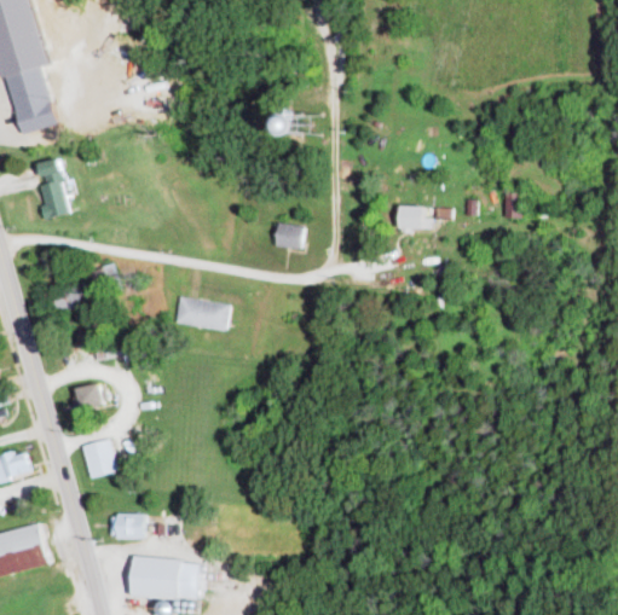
[(4,75),(18,134),(56,125),(40,65),(4,75)]
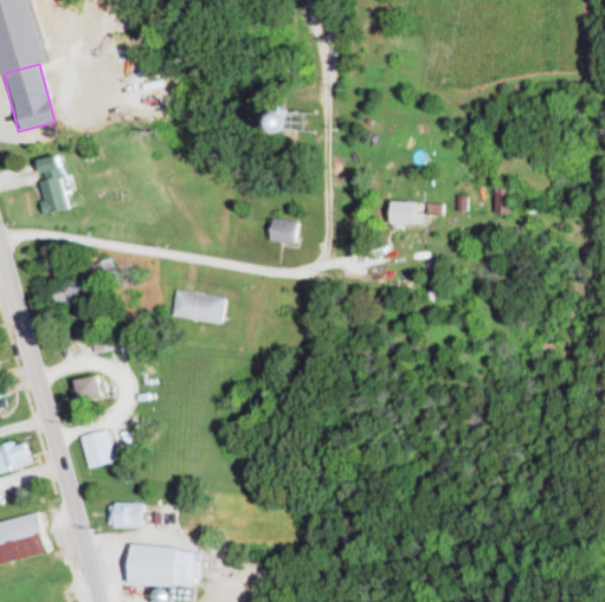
[(44,214),(66,208),(53,156),(31,161),(44,214)]
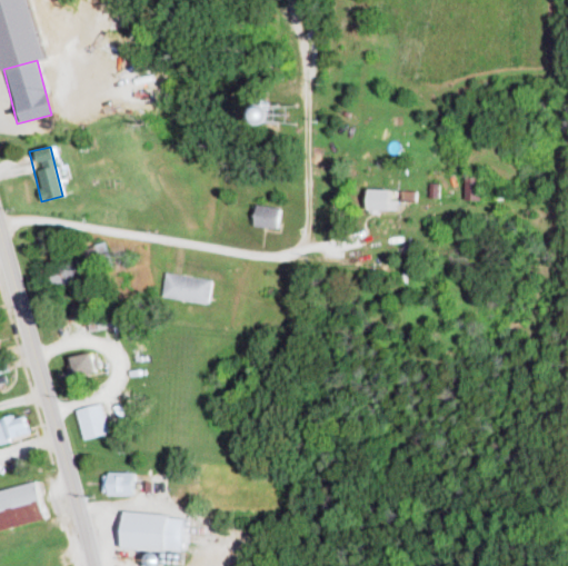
[(390,220),(390,190),(361,190),(361,220),(390,220)]
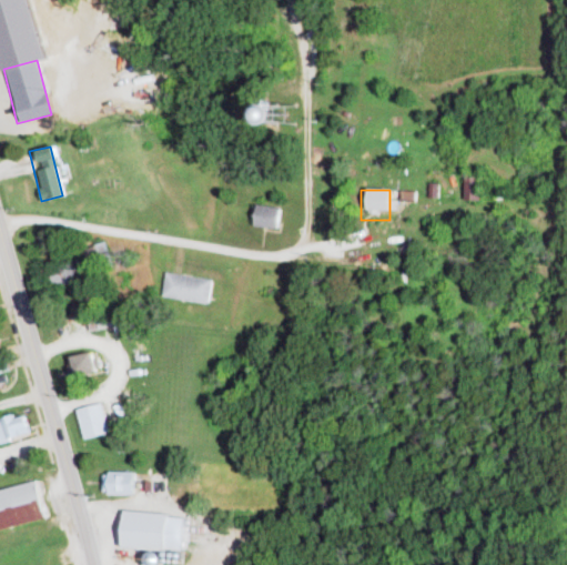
[(250,224),(275,229),(279,208),(252,204),(250,224)]
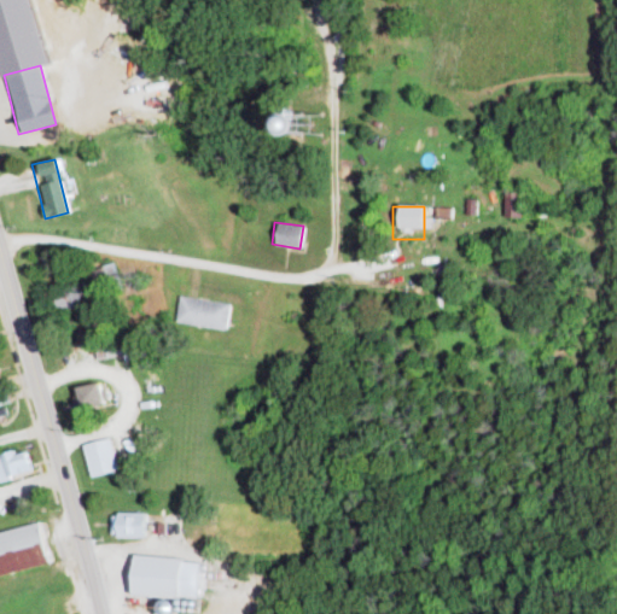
[(88,304),(83,280),(52,286),(57,309),(88,304)]
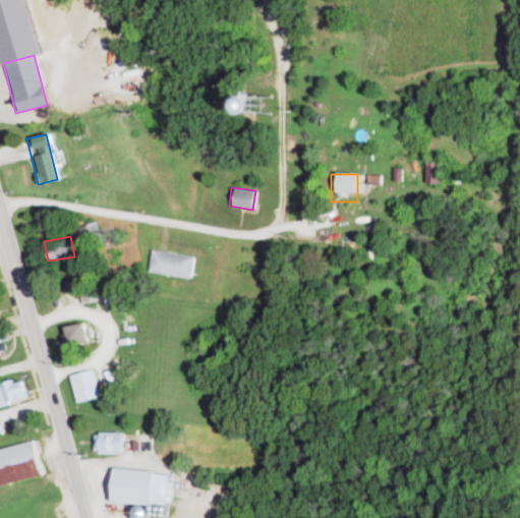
[(189,276),(191,253),(150,249),(148,272),(189,276)]
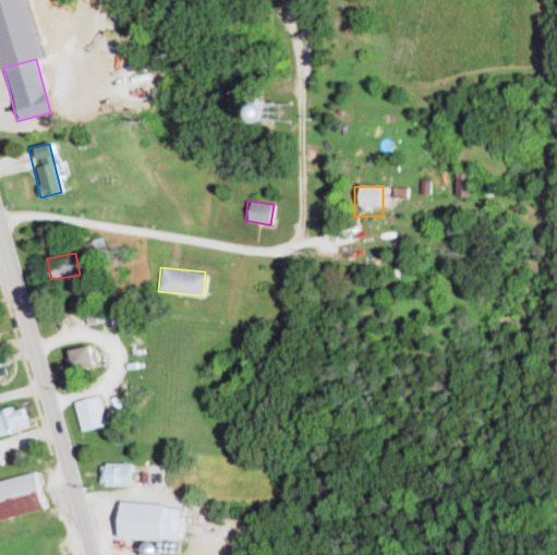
[(92,363),(88,347),(68,350),(70,366),(92,363)]
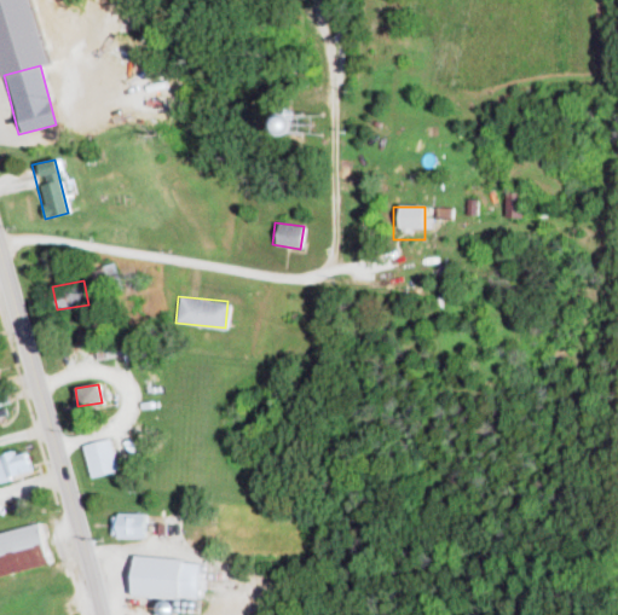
[(116,468),(107,436),(80,445),(90,476),(116,468)]
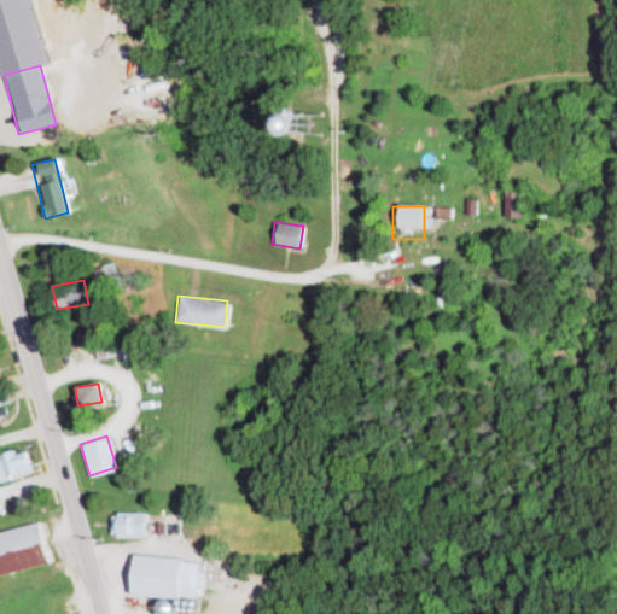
[(25,445),(0,452),(0,480),(31,472),(25,445)]
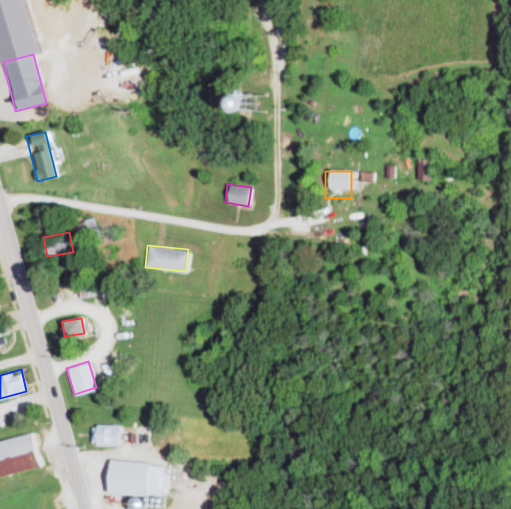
[(119,424),(93,424),(93,444),(119,444),(119,424)]
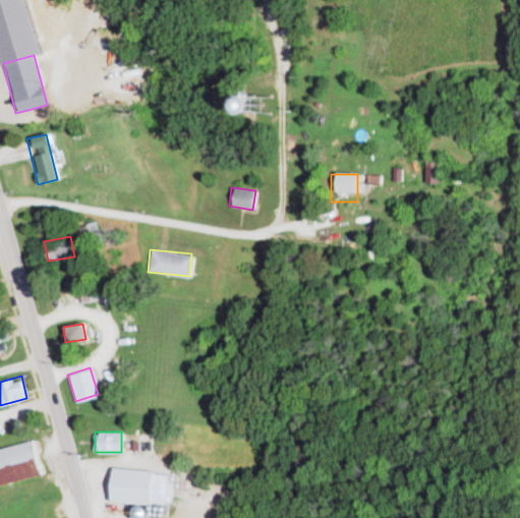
[(0,484),(37,476),(29,442),(0,448),(0,484)]
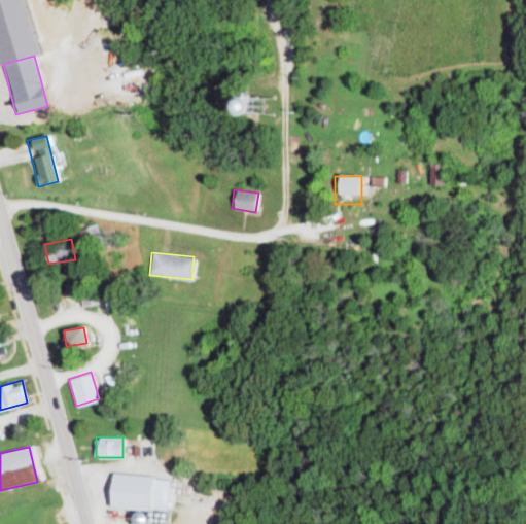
[(167,509),(168,477),(112,475),(111,507),(167,509)]
